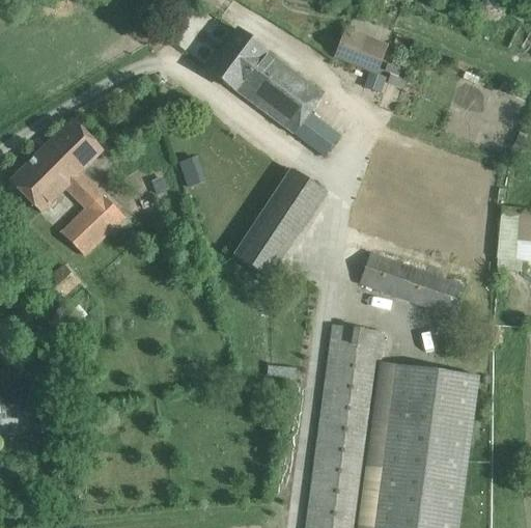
[(262,46),(239,28),(225,46),(227,48),(223,52),(221,51),(208,68),(235,89),(235,88),(253,101),(253,100),(257,103),(256,104),(281,122),(292,132),(294,131),(323,154),(336,136),(308,112),(323,93),(267,51),(262,46)]
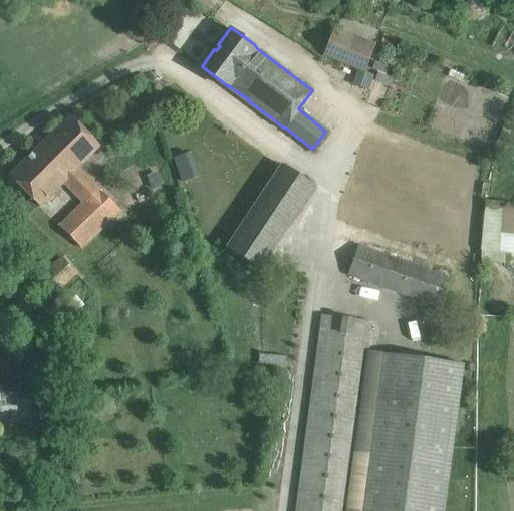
[(373,48),(335,33),(326,55),(365,70),(373,48)]
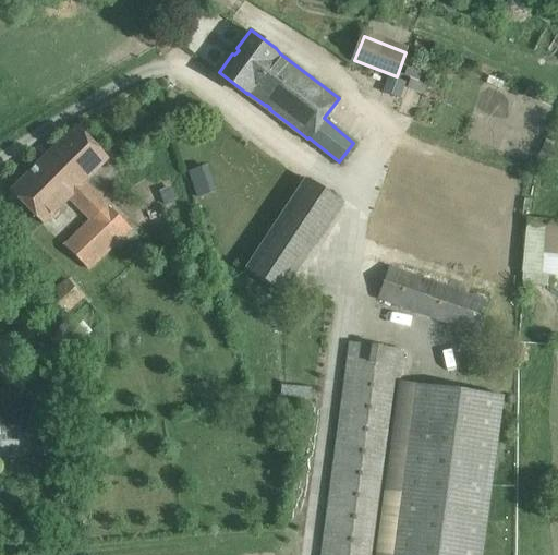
[(109,158),(76,124),(11,189),(44,222),(70,197),(89,217),(63,242),(89,269),(132,229),(85,181),(109,158)]
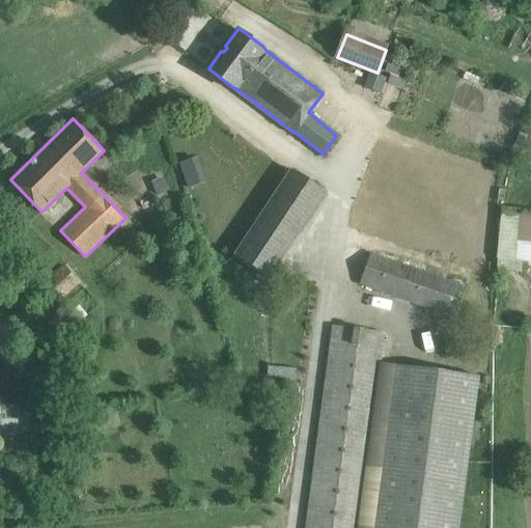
[(198,153),(180,160),(190,185),(207,177),(198,153)]
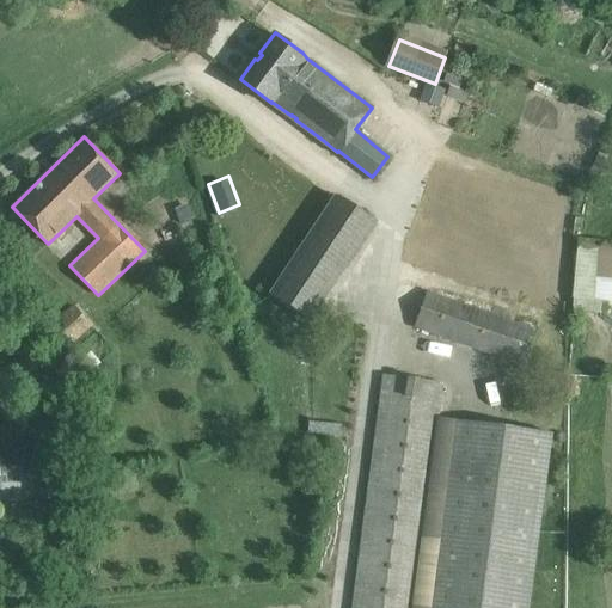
[(377,217),(335,190),(269,293),(311,320),(377,217)]
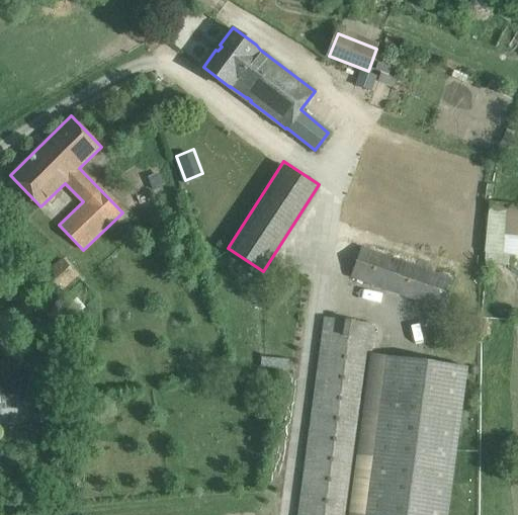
[(158,170),(148,174),(153,188),(164,184),(158,170)]
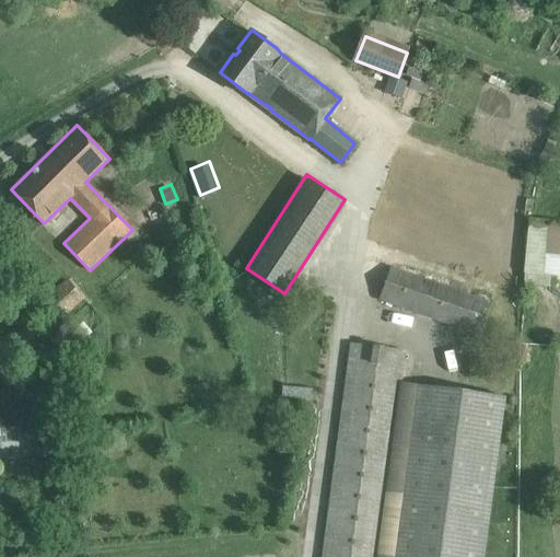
[(529,216),(525,269),(544,271),(549,218),(529,216)]
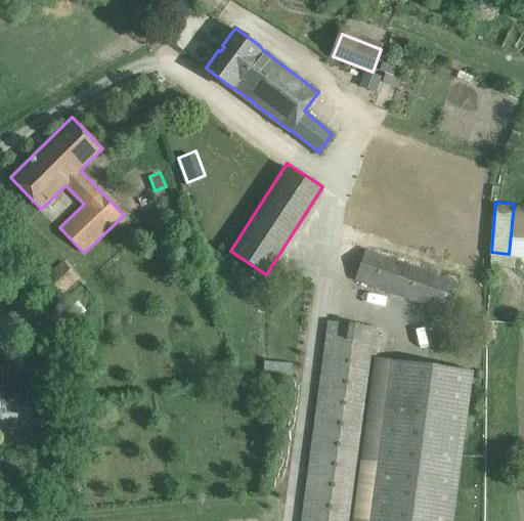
[(456,280),(366,249),(355,278),(445,310),(456,280)]
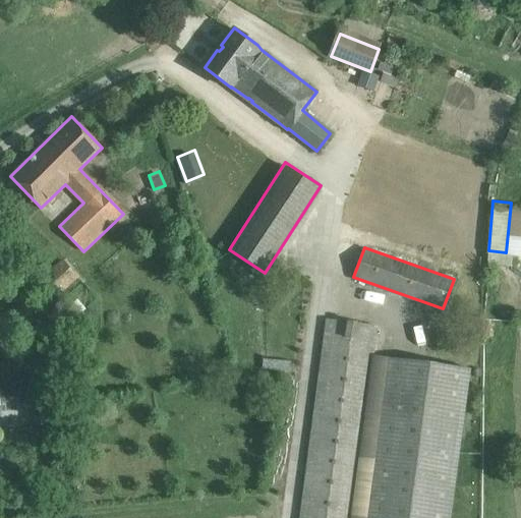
[(78,275),(63,257),(46,272),(61,290),(78,275)]
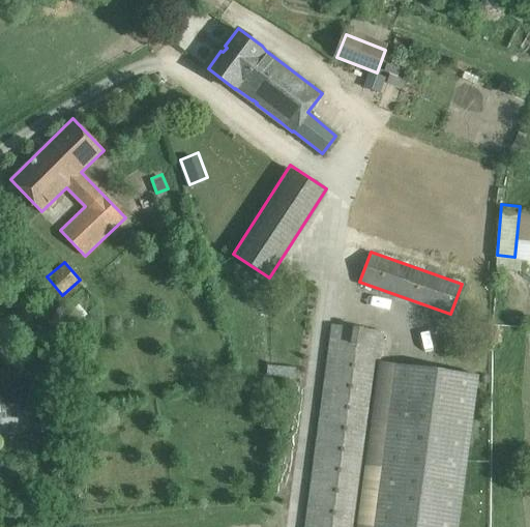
[(79,302),(67,313),(77,322),(87,312),(79,302)]
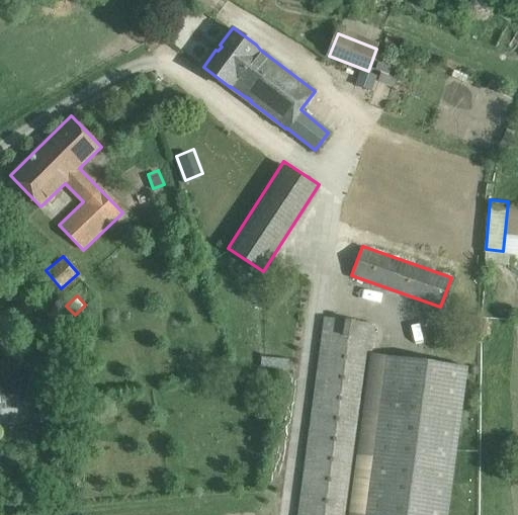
[(348,514),(374,324),(327,314),(298,514),(348,514)]
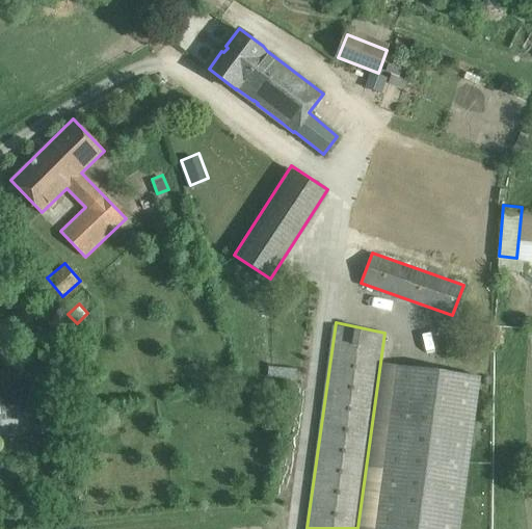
[(458,528),(480,375),(397,365),(375,528),(458,528)]
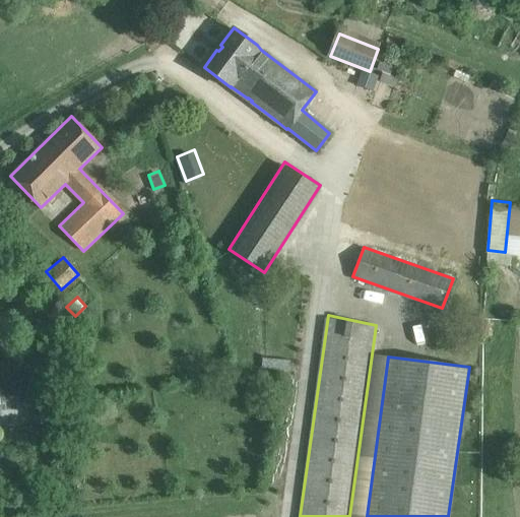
[(262,368),(289,370),(290,359),(262,358),(262,368)]
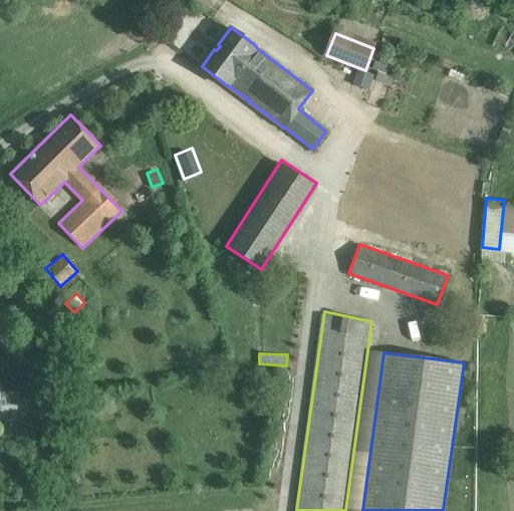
[(0,372),(0,394),(5,422),(51,418),(49,368),(0,372)]
